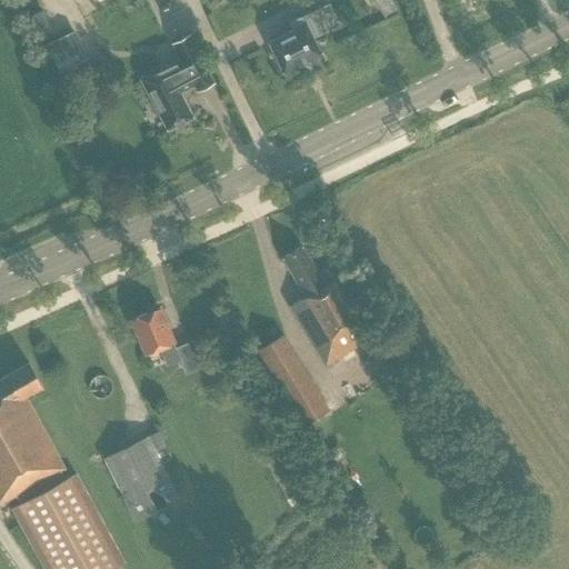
[(313,67),(321,62),(322,58),(312,37),(337,25),(326,3),(287,21),(292,32),(269,43),(283,73),(309,61),(310,65),(313,67)]
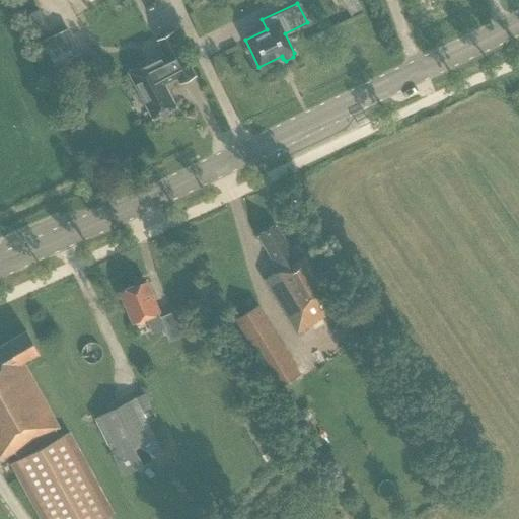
[(70,29),(43,43),(55,68),(81,55),(70,29)]
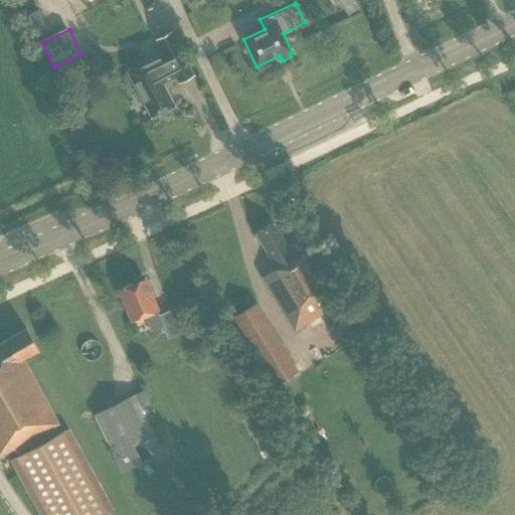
[(172,33),(157,40),(172,68),(159,74),(152,60),(129,72),(152,119),(175,107),(164,83),(177,77),(179,82),(193,75),(172,33)]
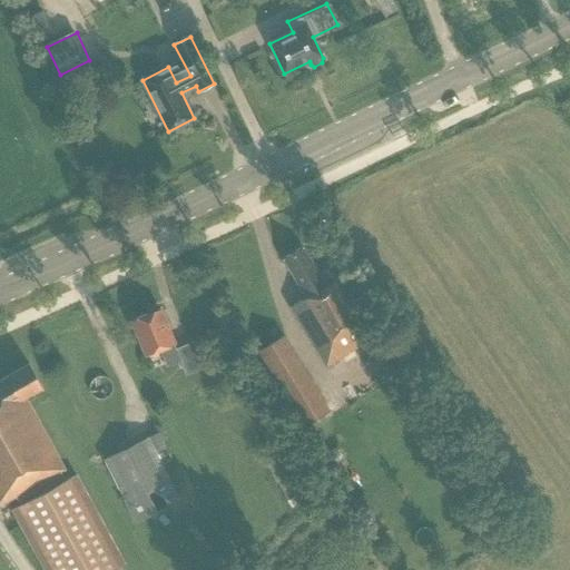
[(327,269),(320,274),(303,247),(283,259),(307,298),(291,307),(326,366),(370,340),(327,269)]
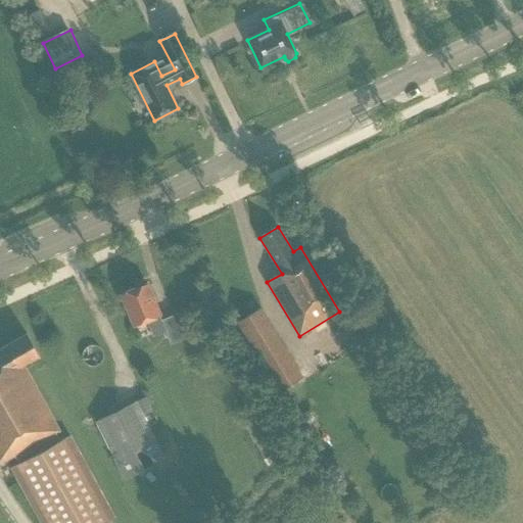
[(177,314),(162,321),(146,283),(122,294),(135,326),(147,321),(153,336),(165,331),(171,343),(187,337),(177,314)]
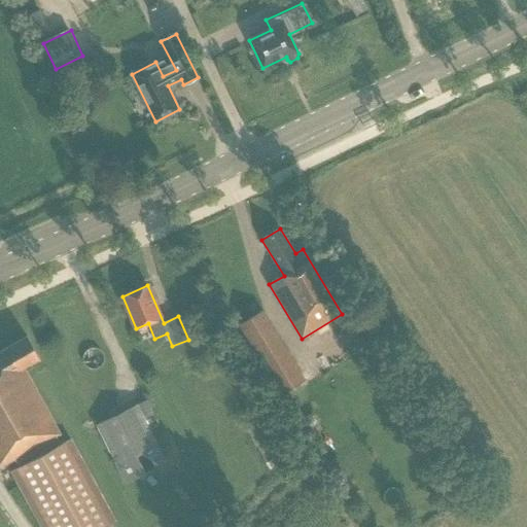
[(60,434),(24,369),(40,359),(27,337),(0,351),(0,467),(14,459),(19,467),(11,471),(41,526),(105,526),(115,522),(70,438),(61,445),(57,436),(60,434)]
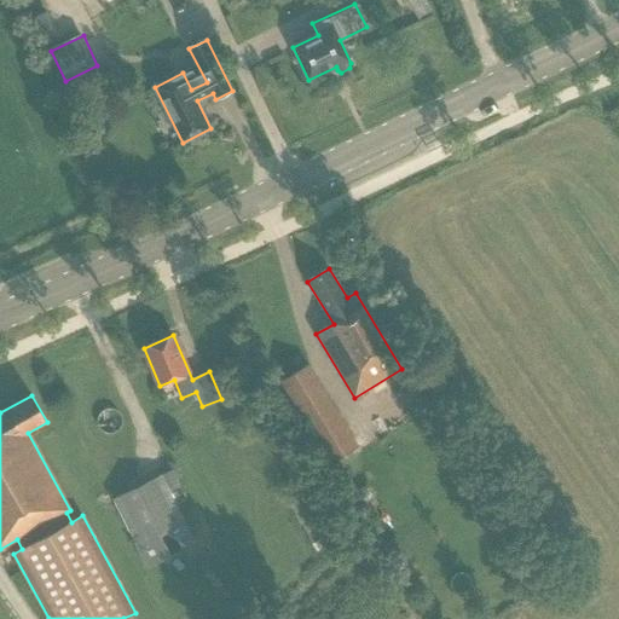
[(96,432),(111,428),(108,410),(92,414),(96,432)]
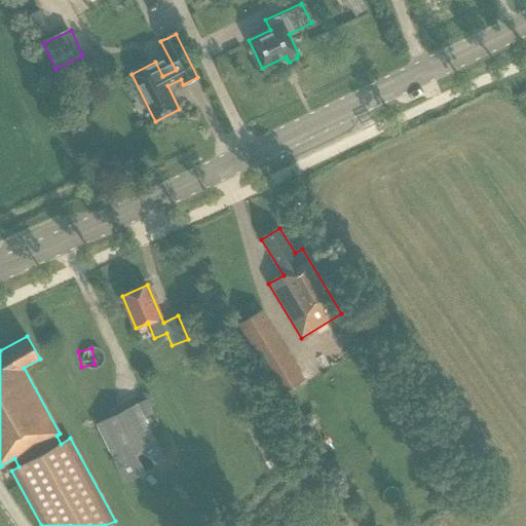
[(293,402),(298,416),(309,412),(303,398),(293,402)]
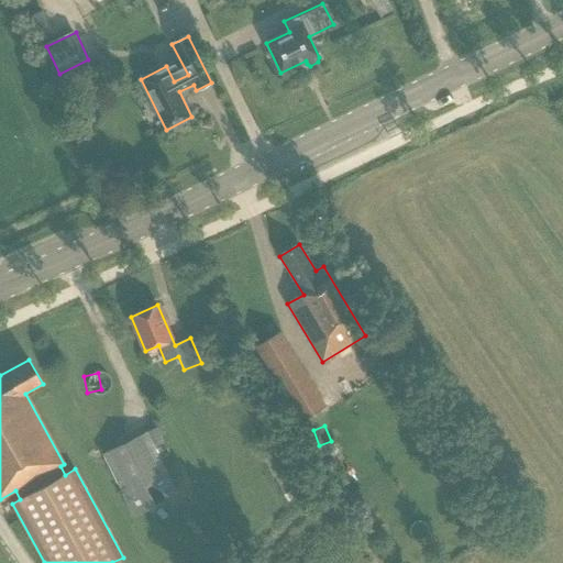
[(177,494),(159,459),(170,454),(163,440),(156,428),(103,454),(134,516),(177,494)]
